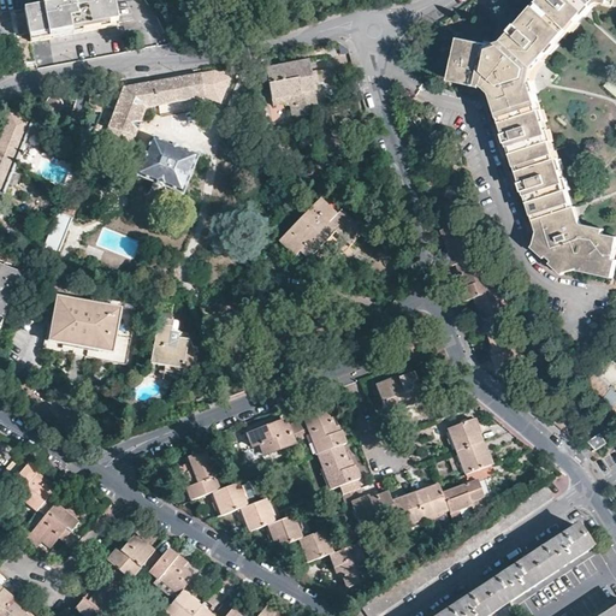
[(27,22),(28,33),(30,42),(118,25),(113,0),(42,0),(43,5),(24,9),(27,22)]
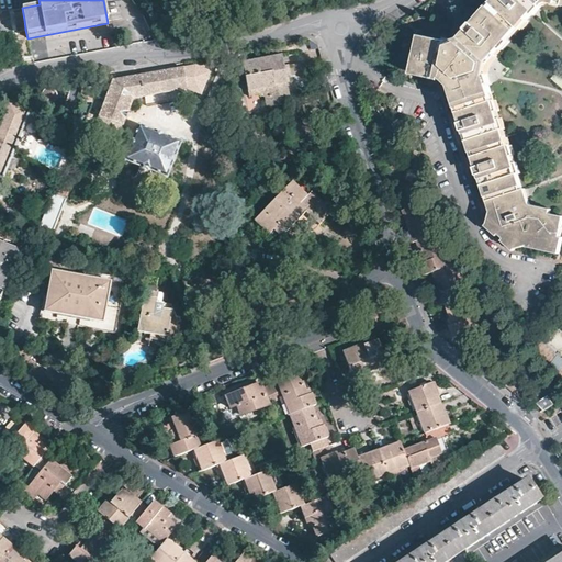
[(525,206),(482,71),(483,65),(540,2),(546,1),(561,3),(561,0),(497,0),(459,42),(454,44),(452,44),(453,41),(427,35),(423,54),(419,53),(416,69),(445,76),(448,80),(493,217),(492,223),(489,227),(513,248),(516,245),(517,244),(518,244),(519,244),(520,244),(554,250),(555,250),(560,228),(557,227),(559,217),(529,211),(525,206)]
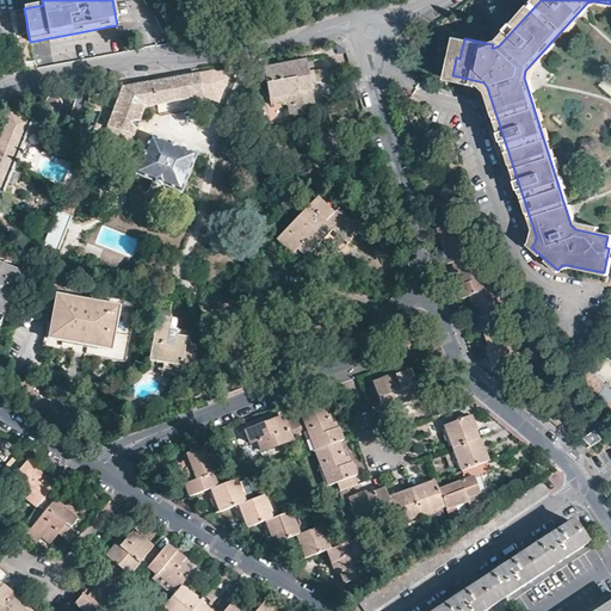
[(18,35),(28,32),(26,22),(16,24),(18,35)]
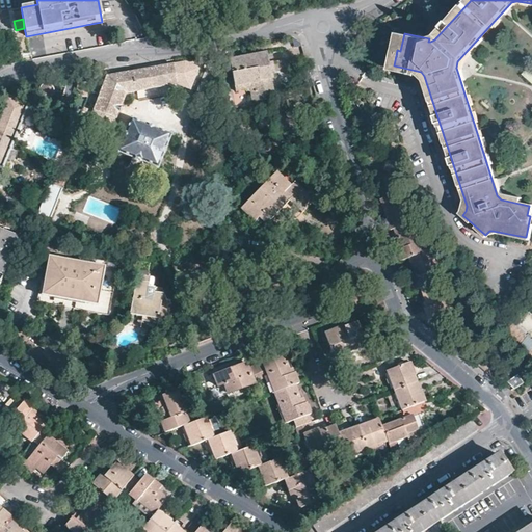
[(275,78),(267,52),(233,62),(240,89),(259,84),(264,101),(280,96),(274,78),(275,78)]
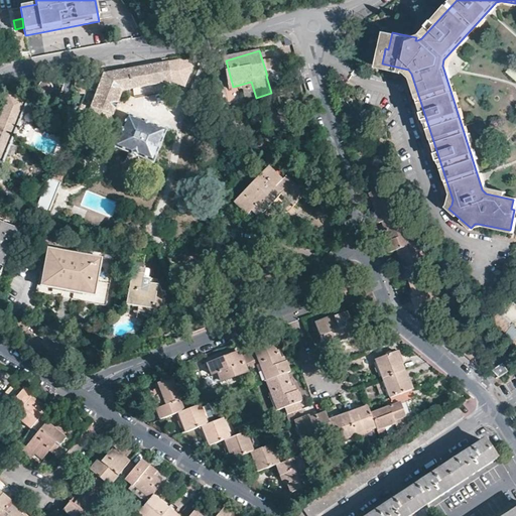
[(184,85),(192,65),(180,59),(104,73),(86,121),(106,129),(121,89),(172,81),(184,85)]
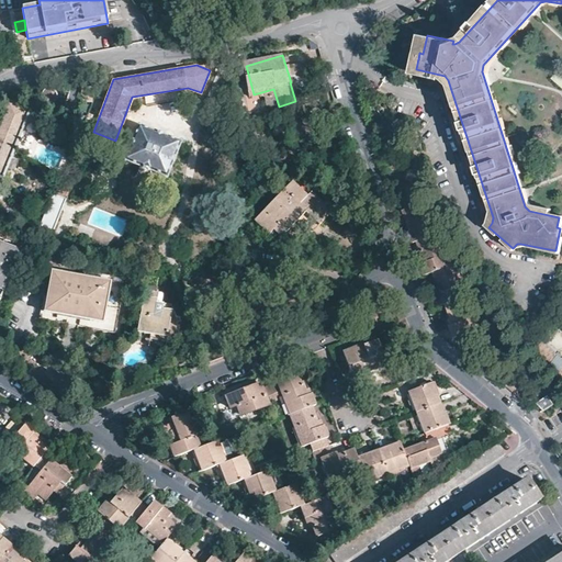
[(0,144),(13,150),(30,110),(8,100),(0,119),(0,144)]
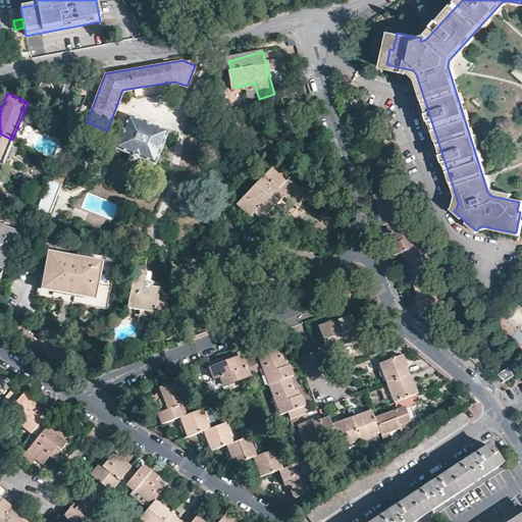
[(156,164),(169,132),(129,115),(116,148),(156,164)]
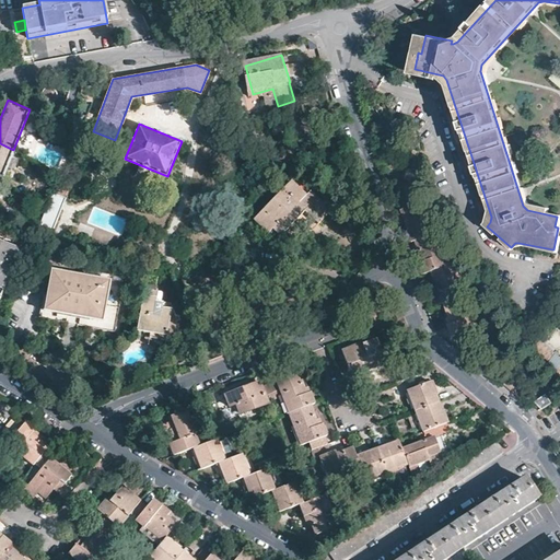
[(0,177),(2,178),(13,150),(0,143),(0,177)]
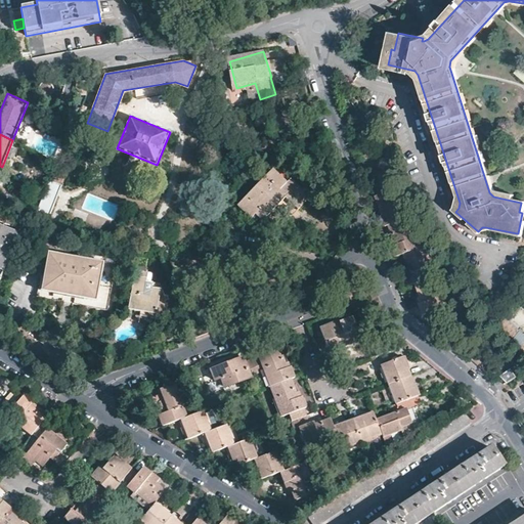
[(316,198),(297,178),(294,181),(281,168),(246,203),(259,216),(263,212),(270,219),(293,198),(304,209),(316,198)]
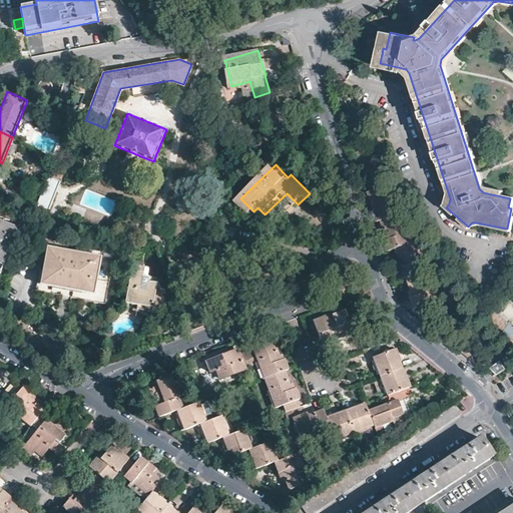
[(59,181),(50,177),(35,210),(45,214),(59,181)]
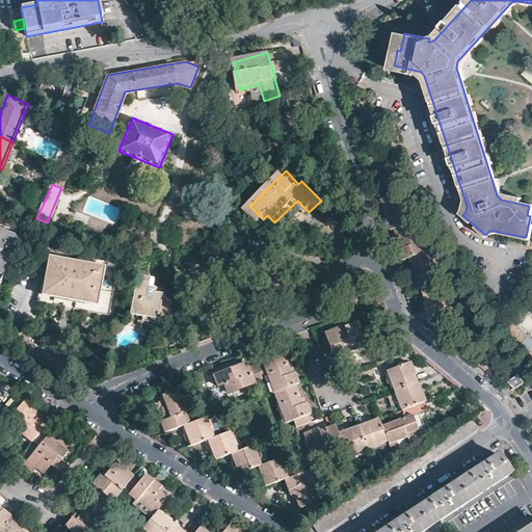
[(427,250),(416,220),(395,228),(402,247),(399,248),(403,260),(410,257),(427,250)]
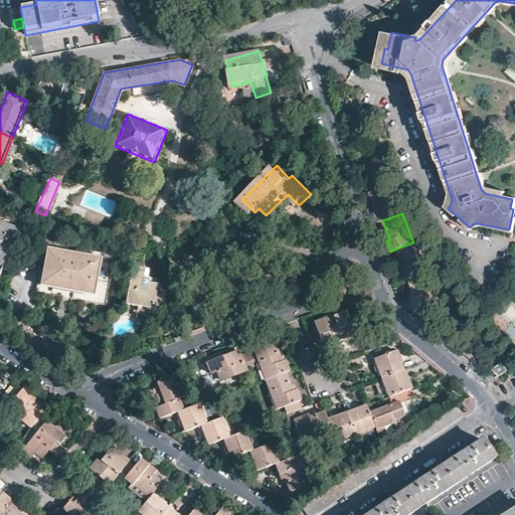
[(0,226),(16,232),(16,230),(0,223),(0,226)]
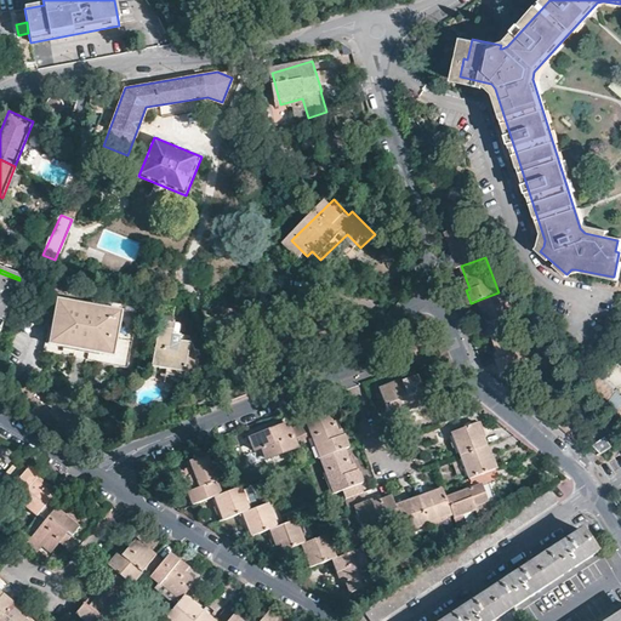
[(20,280),(0,273),(0,325),(1,326),(20,280)]
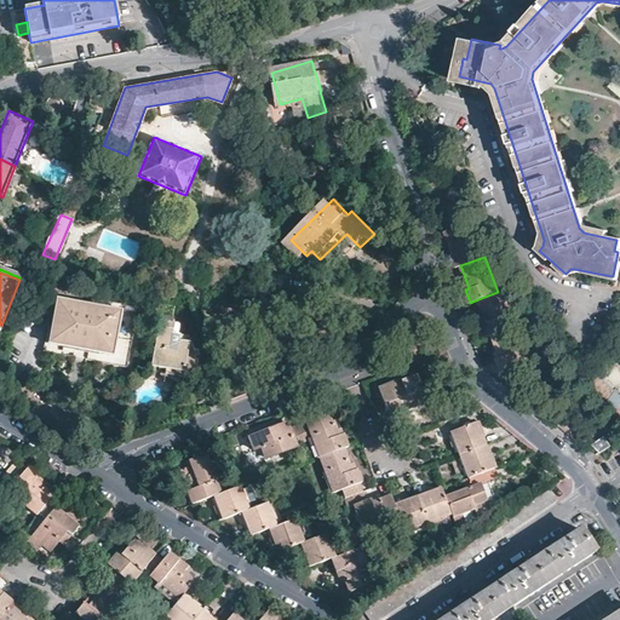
[(127,366),(137,305),(98,298),(99,292),(89,291),(87,297),(97,299),(96,305),(57,298),(49,343),(46,343),(44,351),(127,366)]
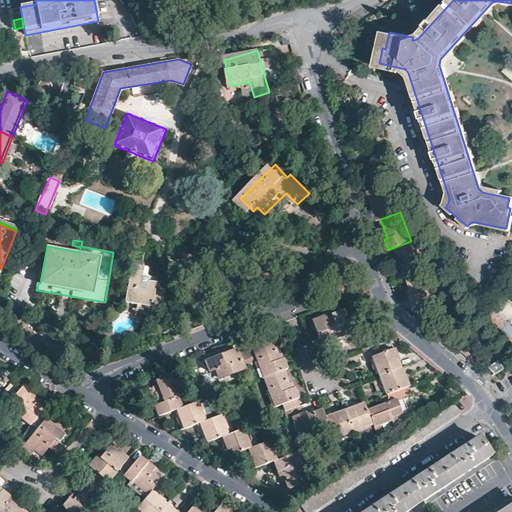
[(161,294),(162,289),(162,287),(159,278),(158,276),(156,275),(144,273),(145,264),(133,262),(126,301),(138,303),(138,306),(164,310),(166,308),(167,300),(164,299),(165,295),(161,294)]
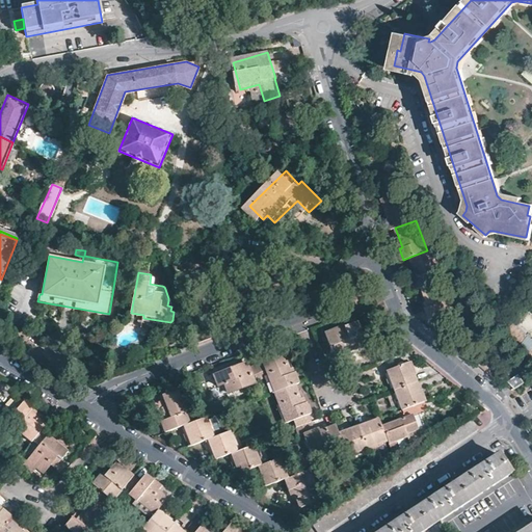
[(503,324),(531,354),(531,331),(516,317),(509,324),(506,321),(503,324)]
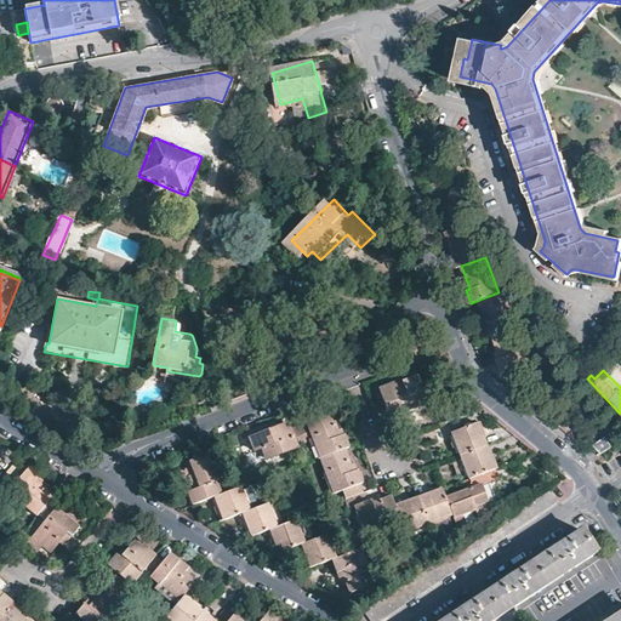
[(423,405),(423,404),(419,392),(421,391),(416,376),(403,381),(400,381),(379,389),(389,417),(423,405)]
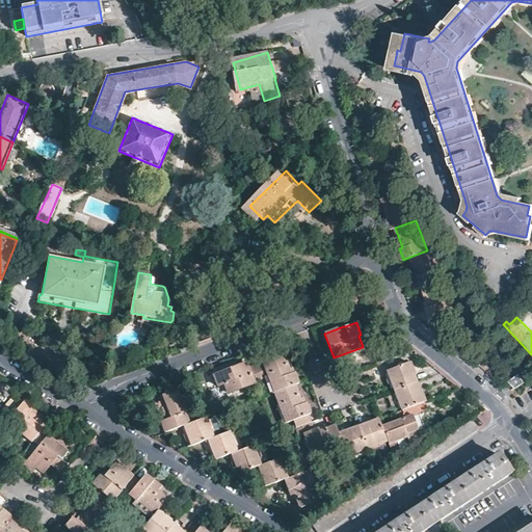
[(358,336),(363,346),(369,343),(365,334),(361,335),(358,336)]
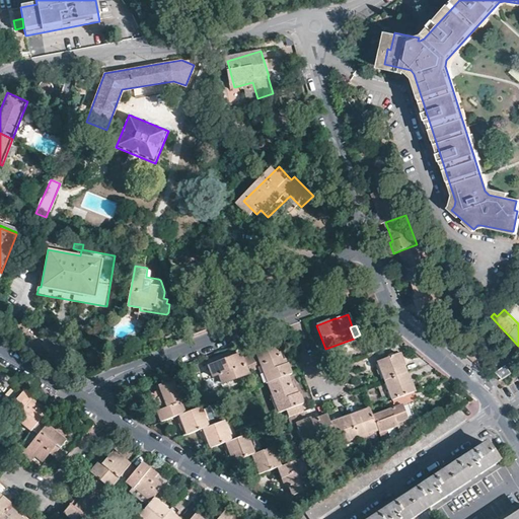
[(276,346),(249,356),(254,370),(262,368),(268,383),(287,375),(291,374),(287,364),(284,365),(276,346)]
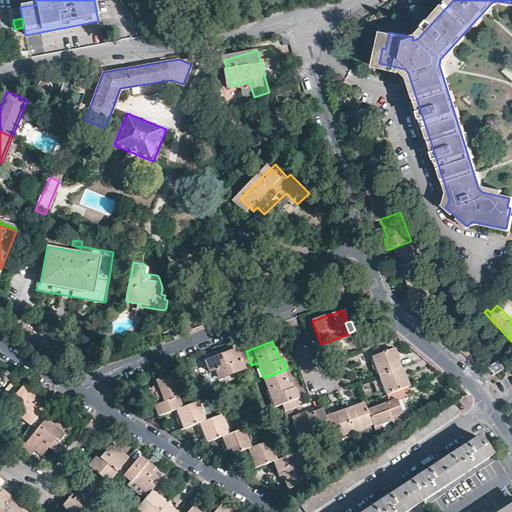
[(251,365),(246,351),(239,354),(237,349),(219,355),(218,355),(217,355),(217,356),(206,360),(210,372),(216,370),(220,378),(245,369),(245,368),(251,365)]
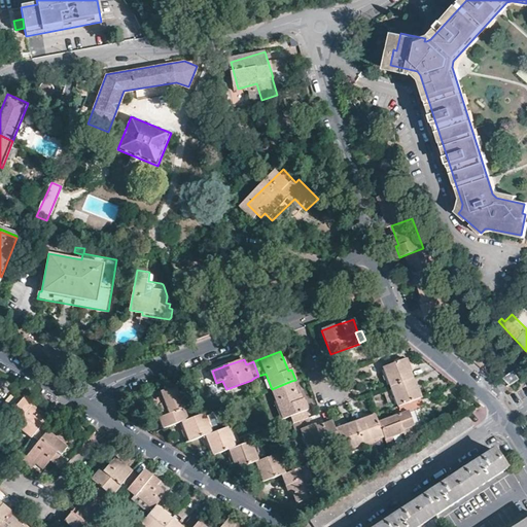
[(390,387),(413,379),(406,359),(383,366),(390,387)]
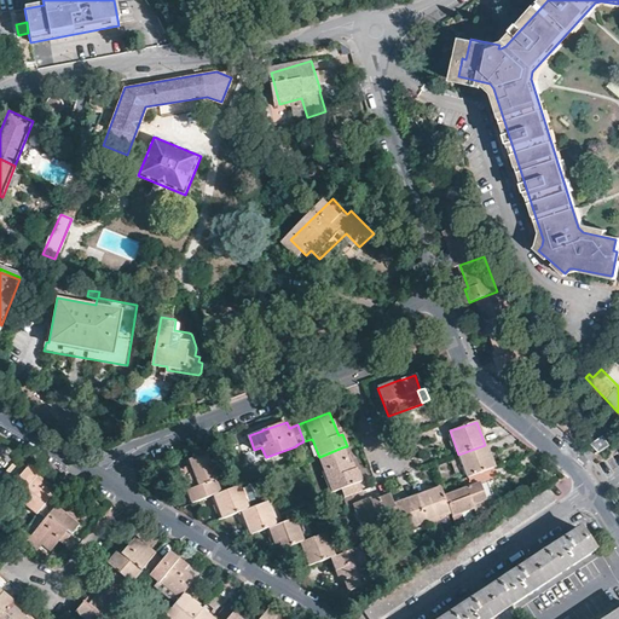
[(615,440),(608,433),(593,443),(600,451),(615,440)]
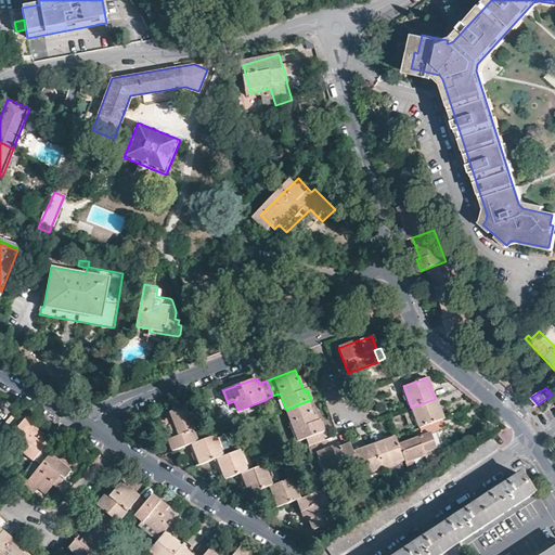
[(437,422),(442,420),(435,399),(411,408),(420,428),(437,422)]
